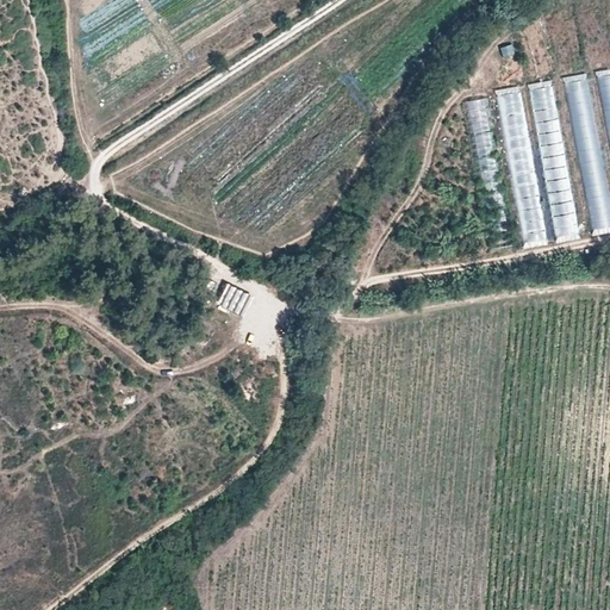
[(503,57),(516,54),(512,42),(499,45),(503,57)]
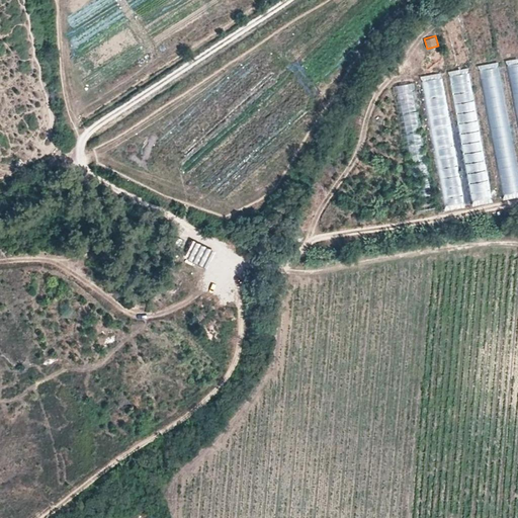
[(432,51),(435,66),(443,64),(440,49),(432,51)]
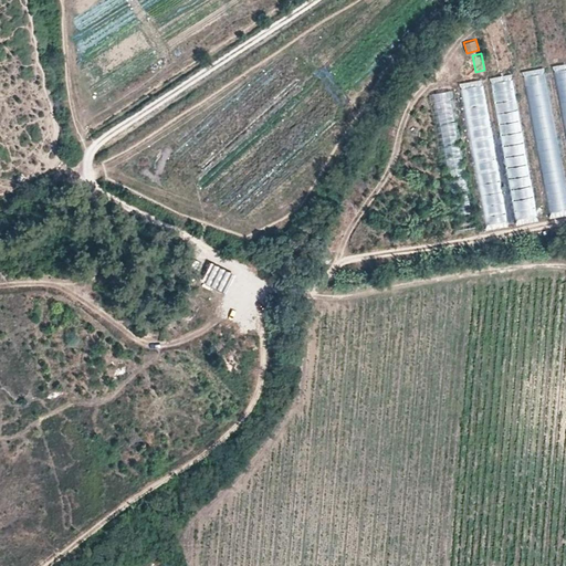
[(565,64),(552,67),(565,142),(565,64)]
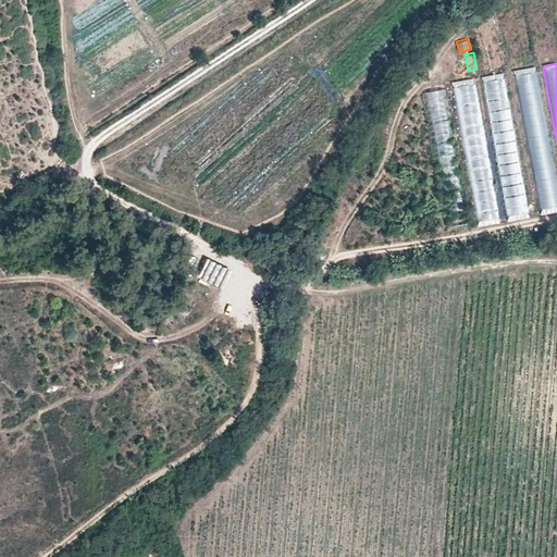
[(556,212),(556,196),(533,67),(514,72),(540,215),(556,212)]
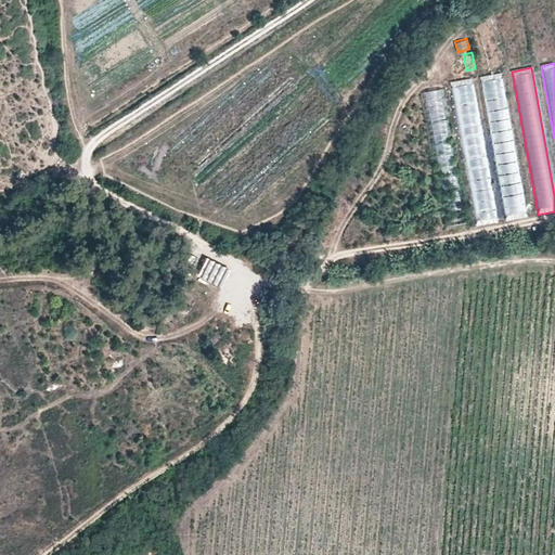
[(501,74),(480,77),(505,221),(528,217),(501,74)]
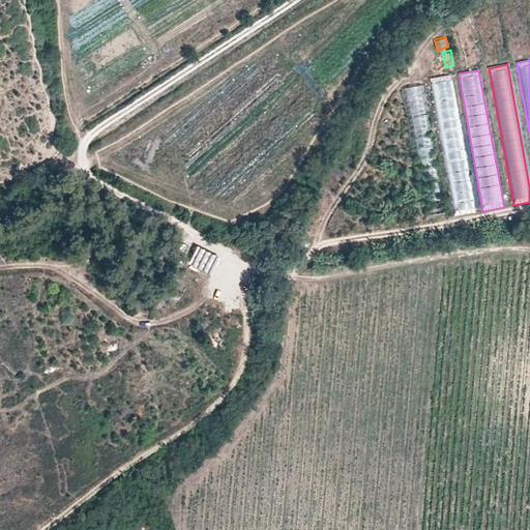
[(450,76),(431,79),(453,216),(476,212),(450,76)]
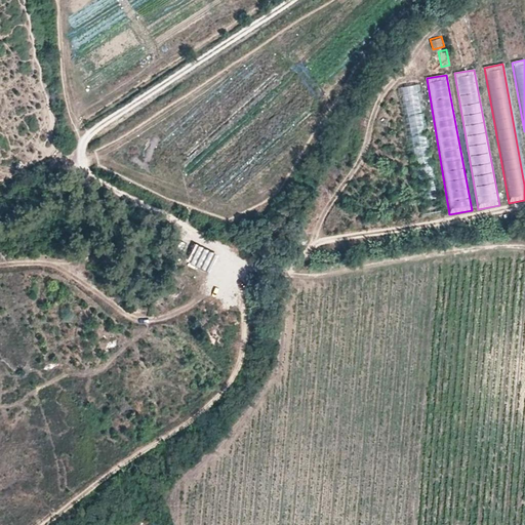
[(418,80),(398,84),(420,219),(443,215),(418,80)]
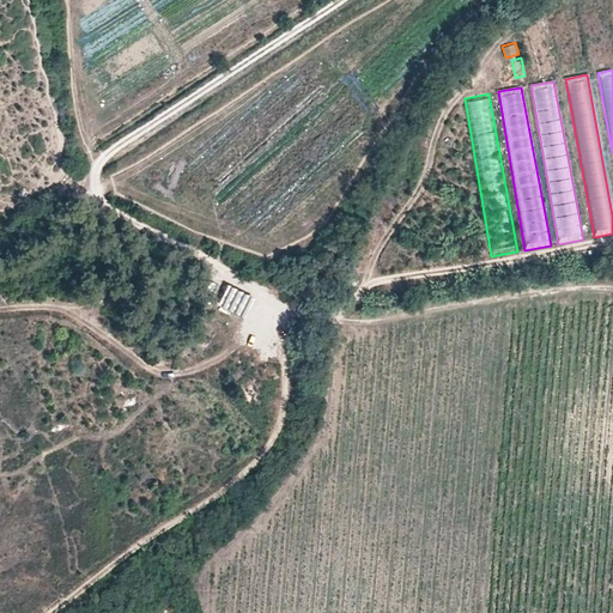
[(252,296),(226,283),(218,299),(243,311),(252,296)]
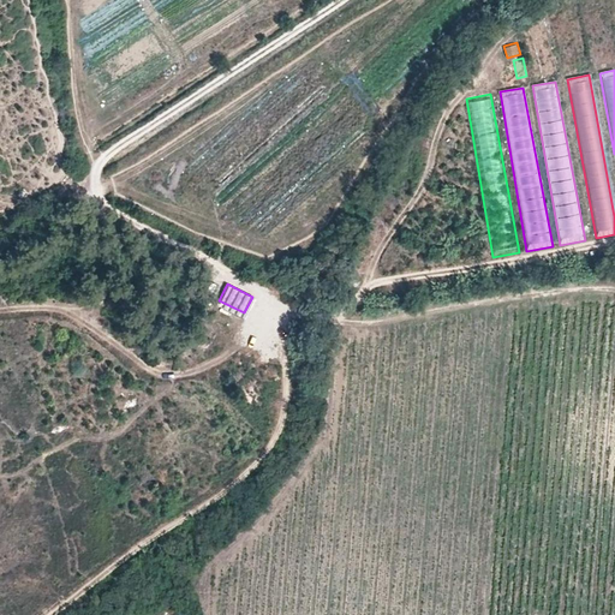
All buildings are outlined.
